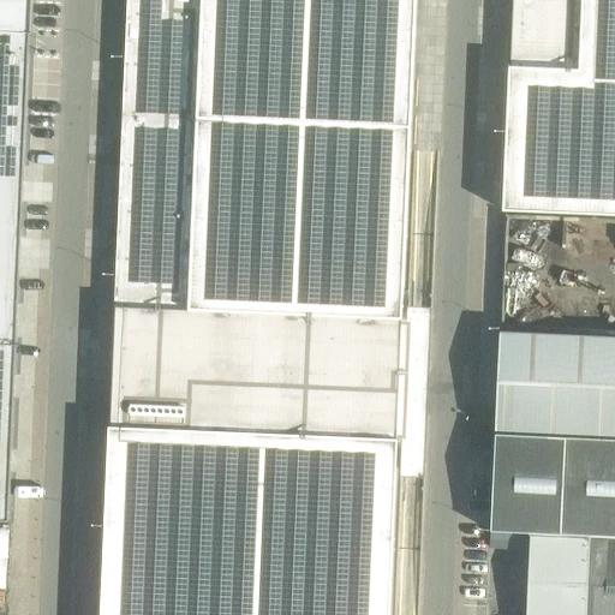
[(0,0),(0,519),(9,520),(23,203),(25,123),(27,109),(30,35),(30,0),(0,0)]
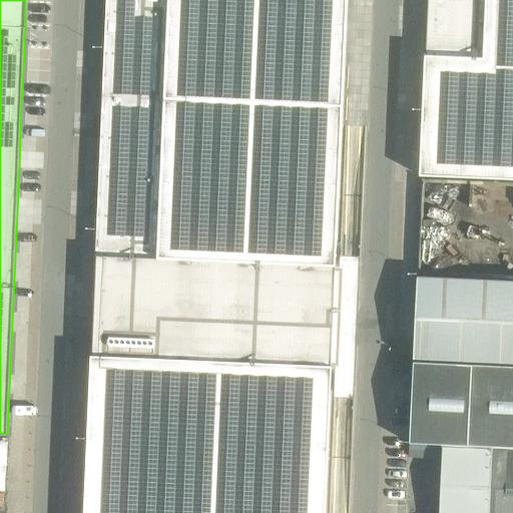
[(86,458),(83,512),(324,512),(331,366),(335,366),(334,386),(335,386),(353,387),(354,387),(356,351),(356,347),(332,346),(334,322),(335,322),(358,307),(360,268),(359,268),(340,267),(339,267),(336,267),(346,0),(106,0),(104,52),(103,75),(101,113),(100,137),(100,141),(98,187),(98,192),(97,215),(96,227),(95,255),(94,292),(93,316),(92,334),(91,356),(86,458)]
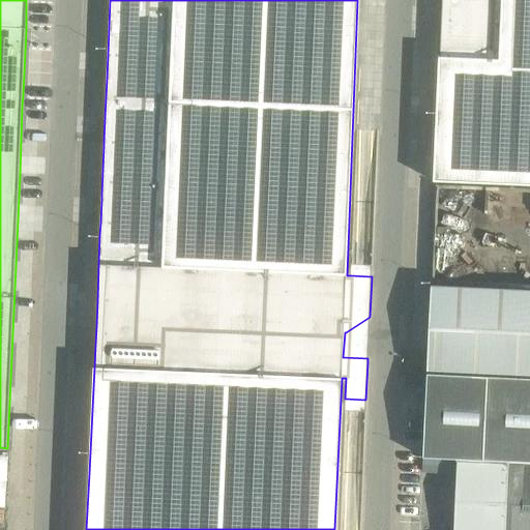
[(529,0),(441,0),(439,57),(433,180),(529,184),(529,0)]
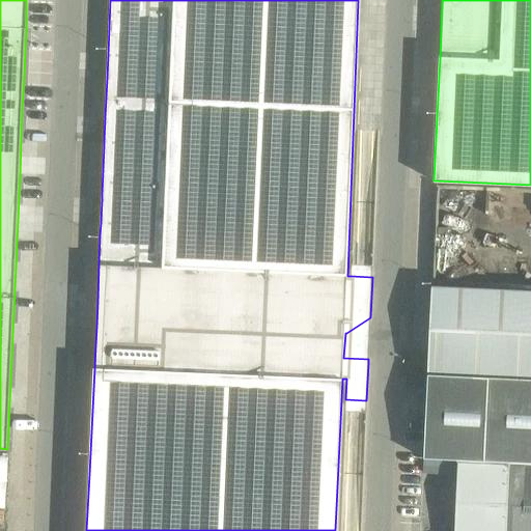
[(530,290),(431,286),(427,370),(530,375),(530,290)]
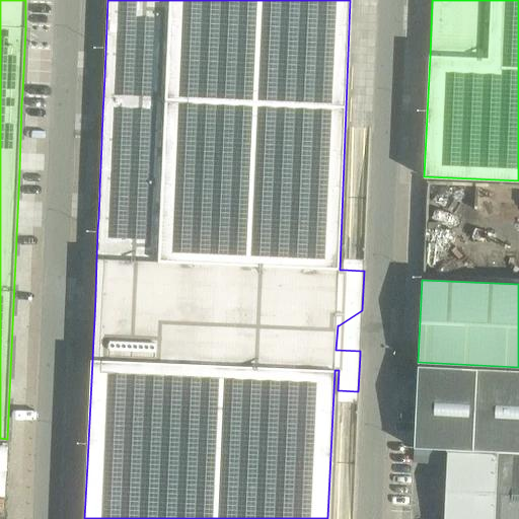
[(518,518),(518,370),(418,366),(418,369),(414,448),(448,449),(446,502),(445,502),(444,518),(445,518),(518,518)]
